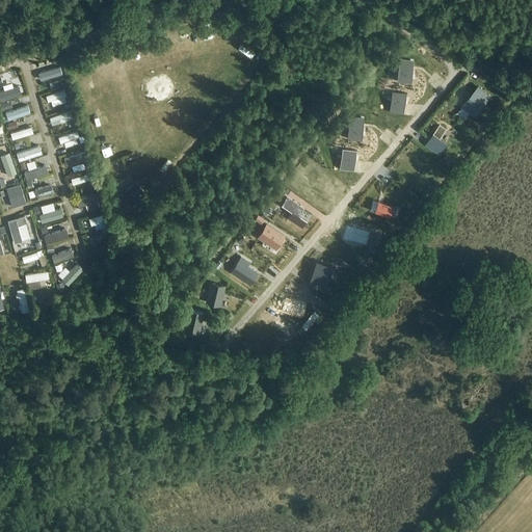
[(399,58),(397,80),(410,81),(414,60),(399,58)]
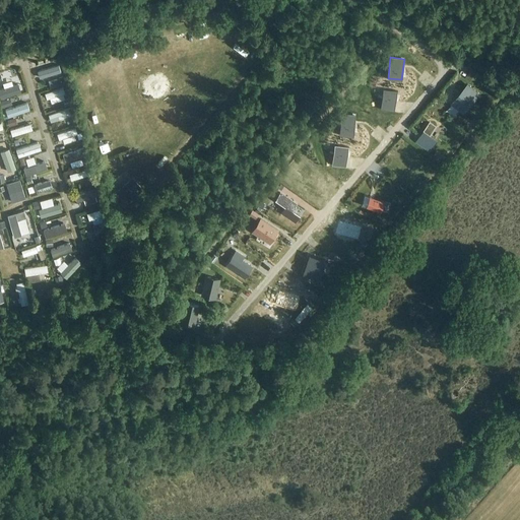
[(472,69),(465,78),(469,81),(474,75),(476,72),(472,69)]
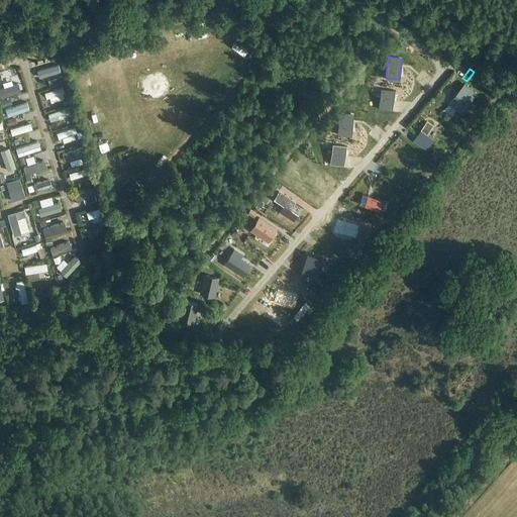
[(460,110),(475,93),(466,85),(451,102),(460,110)]
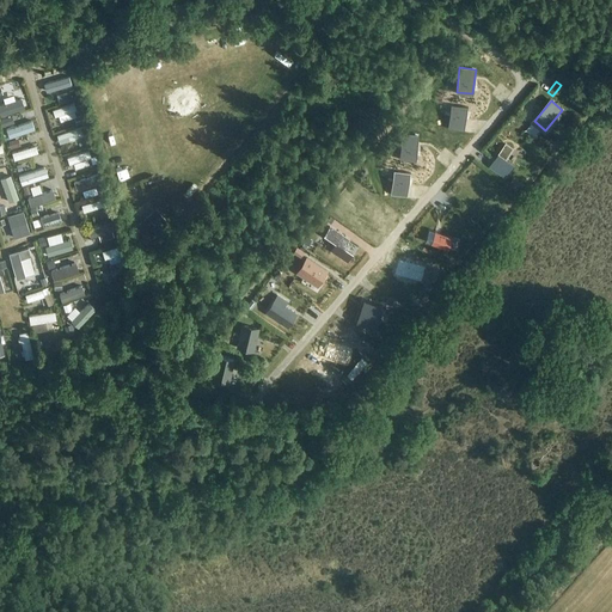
[(451,104),(448,128),(464,130),(467,105),(451,104)]
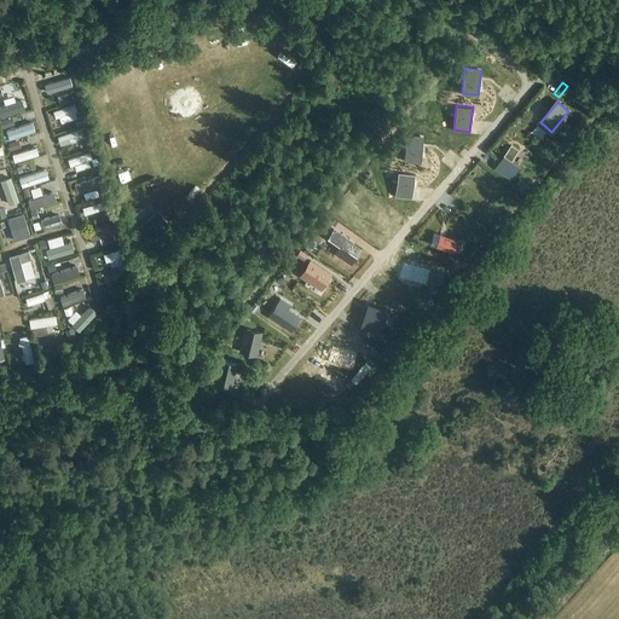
[(0,137),(11,134),(9,125),(0,126),(0,137)]
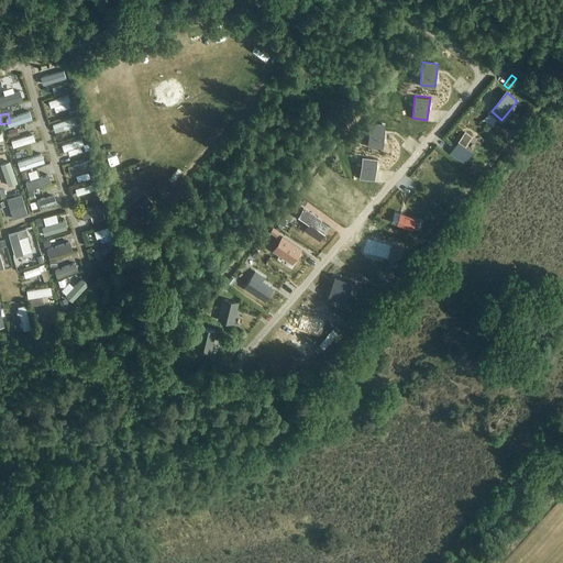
[(372,121),(368,143),(383,145),(386,123),(372,121)]
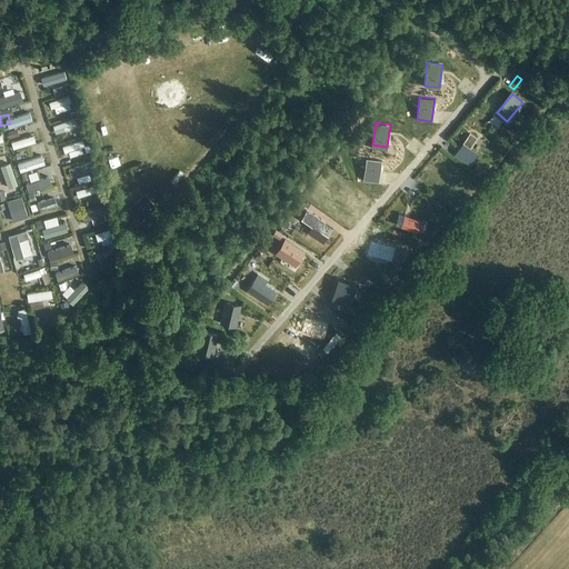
[(12,135),(0,138),(0,146),(15,141),(12,135)]
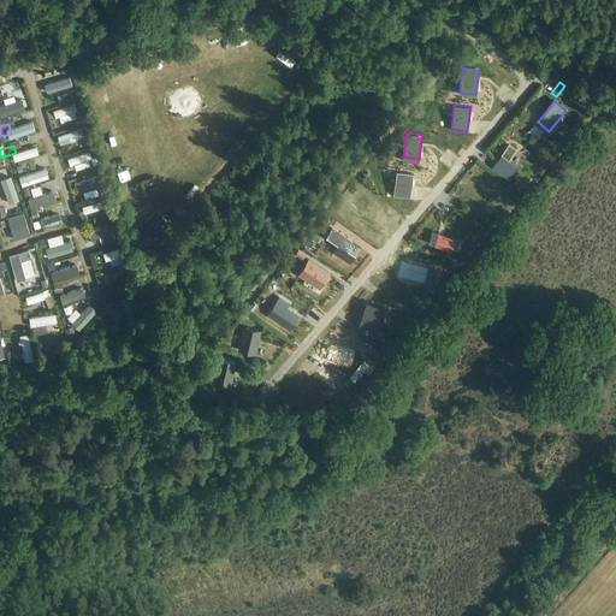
[(505,154),(495,167),(508,177),(519,163),(505,154)]
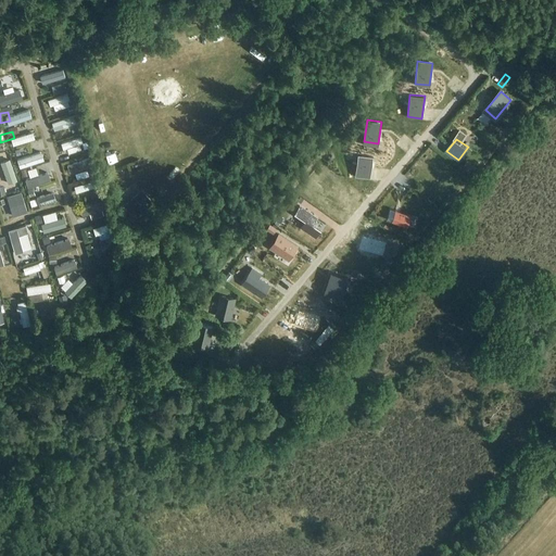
[(19,150),(0,153),(0,164),(21,160),(19,150)]
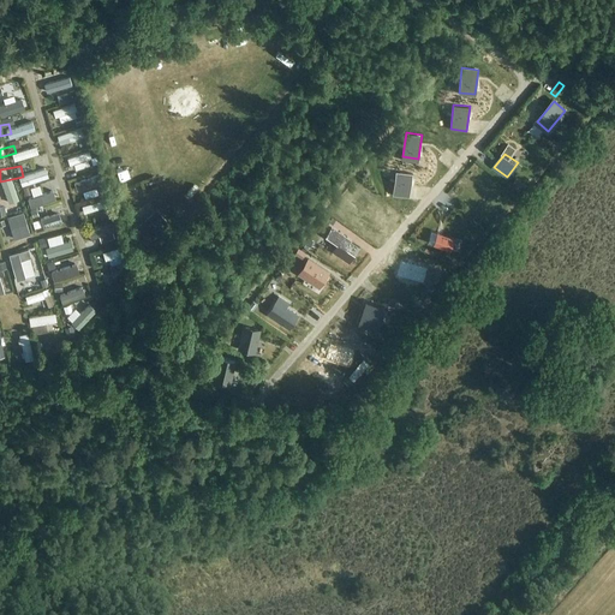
[(398,169),(394,193),(410,196),(413,172),(398,169)]
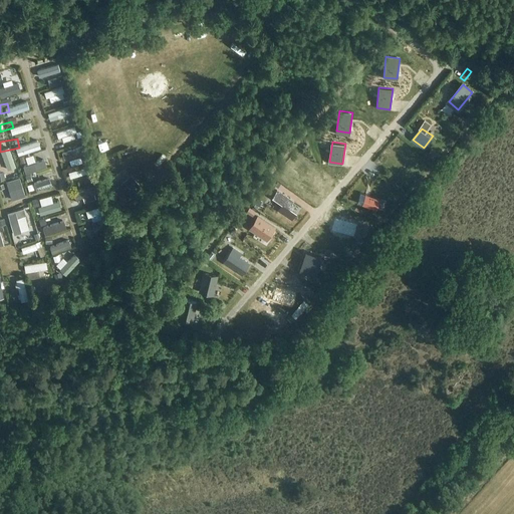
[(24,159),(4,163),(5,169),(25,165),(24,159)]
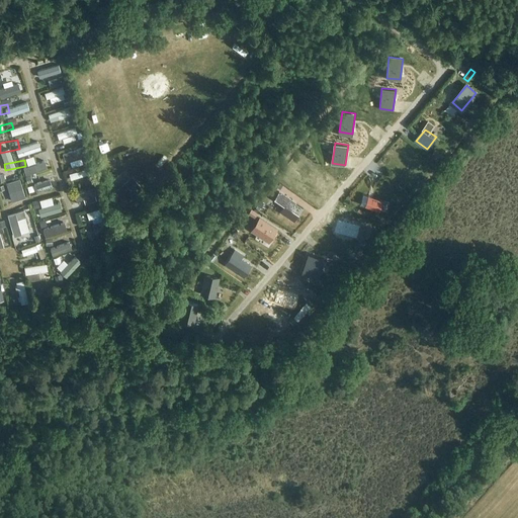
[(133,177),(115,192),(125,203),(143,188),(133,177)]
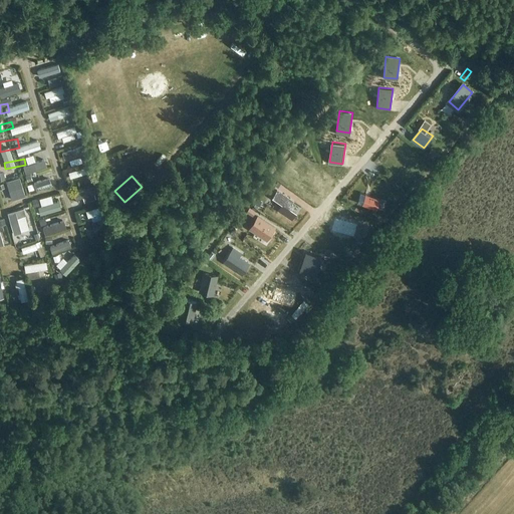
[(10,200),(23,196),(17,177),(5,181),(10,200)]
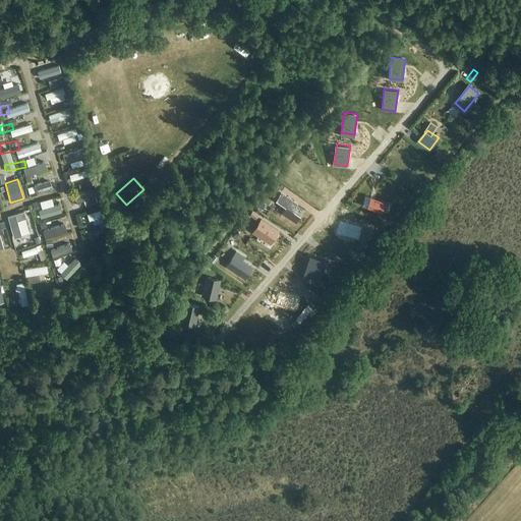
[(294,224),(299,217),(292,213),(296,206),(280,194),(276,200),(275,201),(285,208),(281,215),(294,224)]
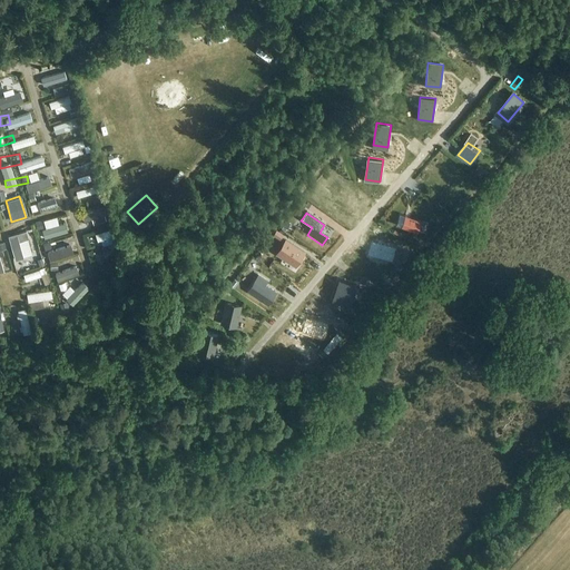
[(421,222),(405,216),(402,228),(416,233),(421,222)]
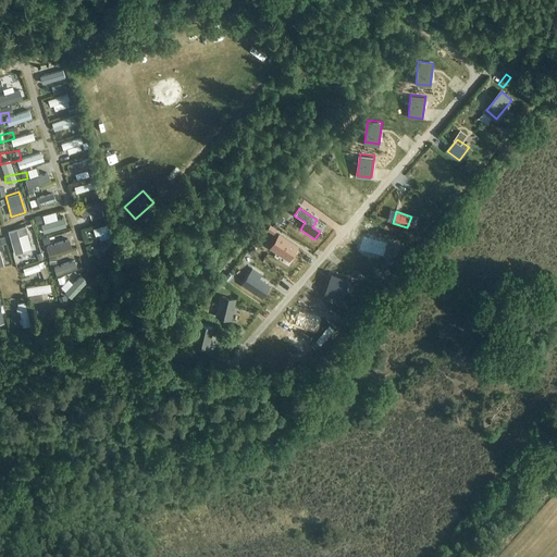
[(29,244),(49,240),(47,231),(28,235),(29,244)]
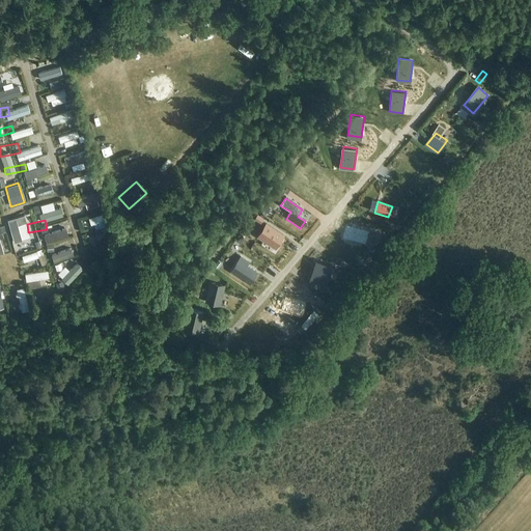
[(0,235),(16,230),(12,224),(0,227),(0,235)]
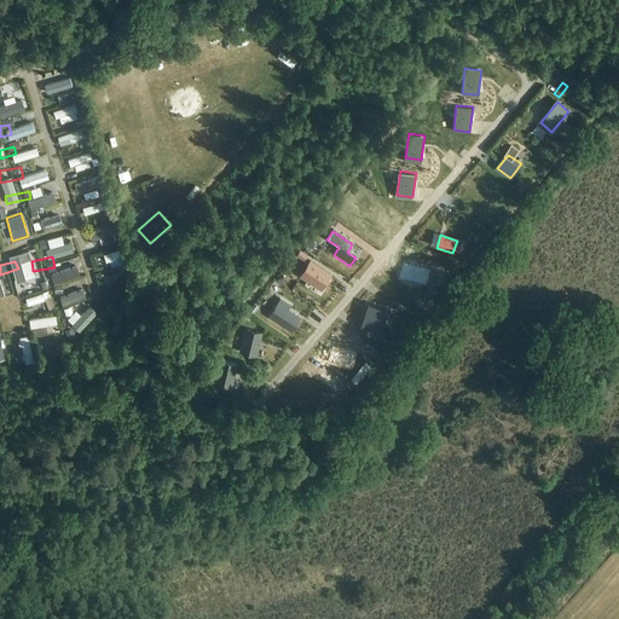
[(311,261),(300,277),(322,291),(331,275),(311,261)]
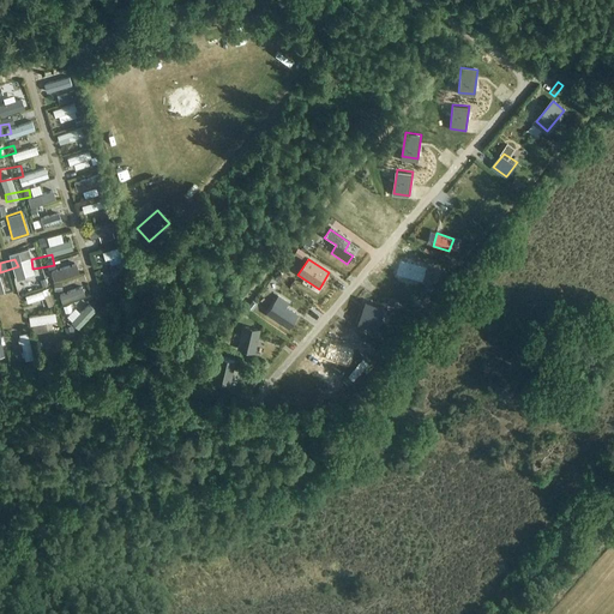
[(31,281),(34,293),(56,290),(55,277),(31,281)]
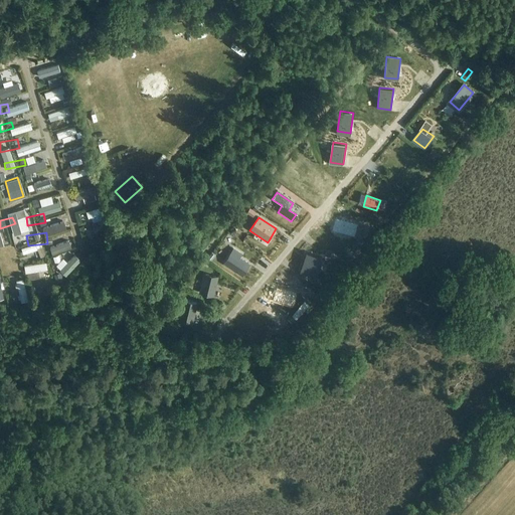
[(17,233),(0,237),(0,238),(2,246),(19,241),(17,233)]
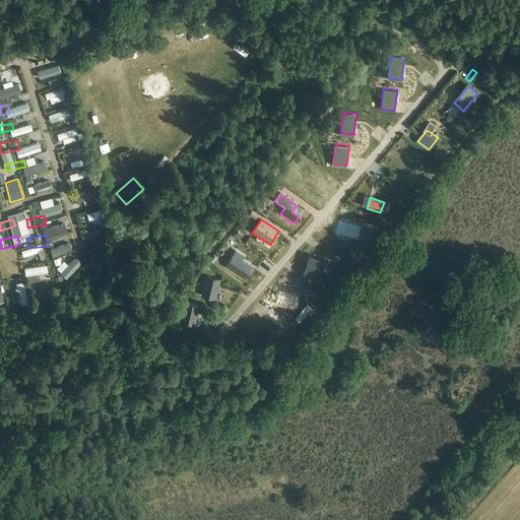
[(44,255),(41,252),(35,259),(44,267),(57,253),(51,248),(44,255)]
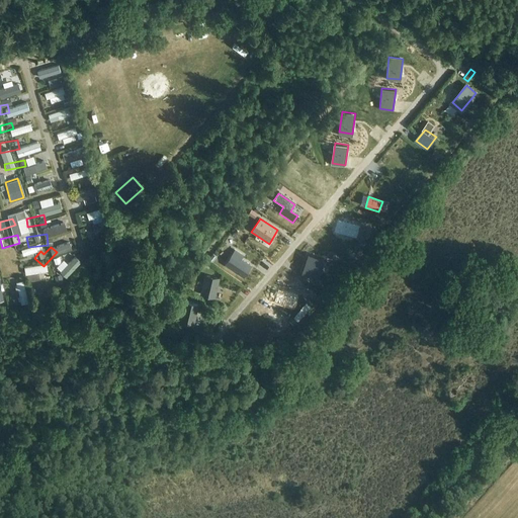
[(234,251),(225,264),(239,273),(246,263),(240,259),(242,256),(234,251)]
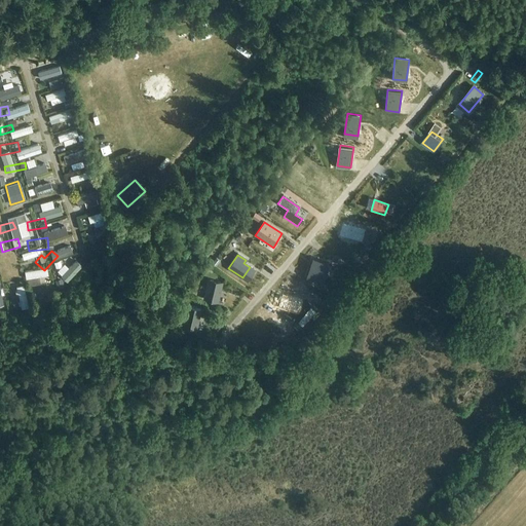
[(313,258),(307,276),(323,282),(329,264),(313,258)]
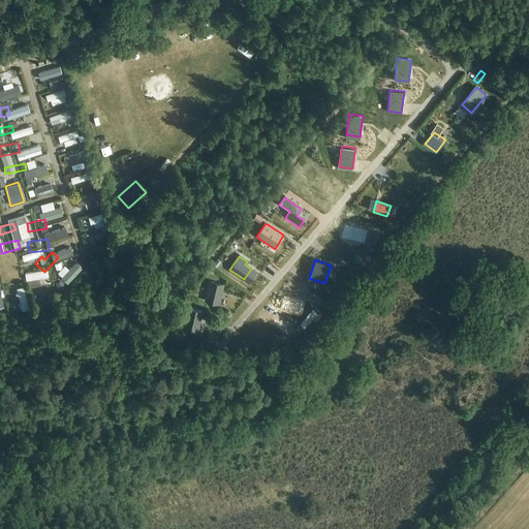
[(224,284),(210,282),(206,303),(219,306),(224,284)]
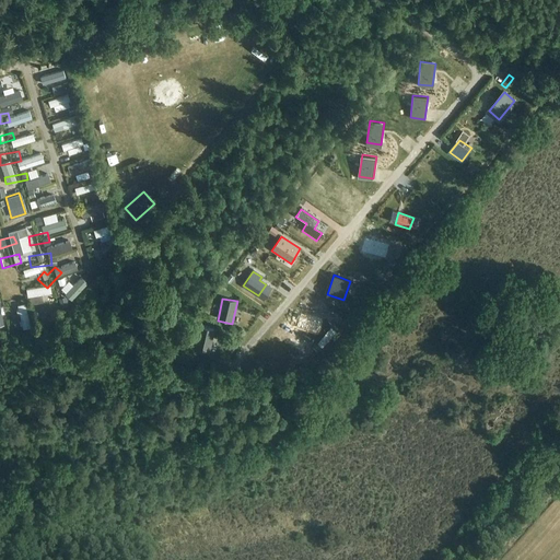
[(212,303),(210,312),(218,314),(219,305),(212,303)]
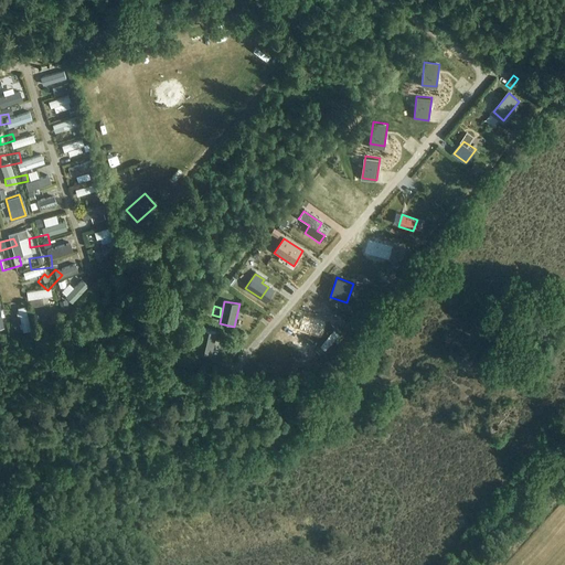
[(216,334),(202,331),(198,351),(212,355),(216,334)]
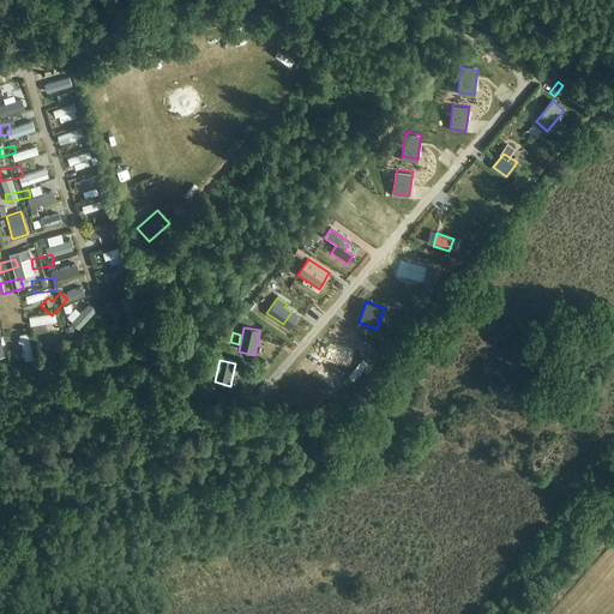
[(209,363),(206,373),(215,375),(216,366),(209,363)]
